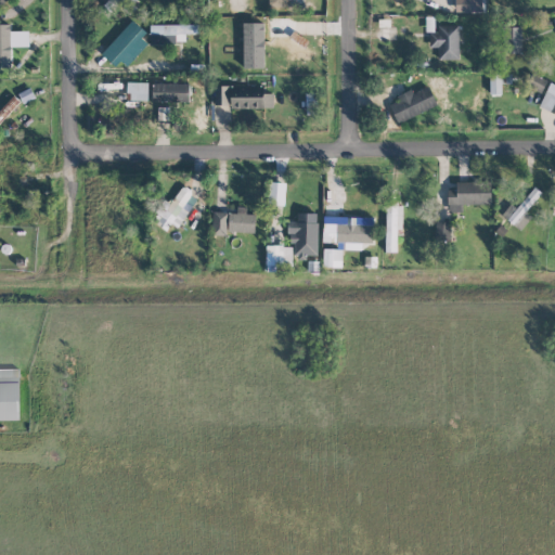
[(108,0),(104,5),(111,12),(117,4),(127,13),(140,0),(108,0)]
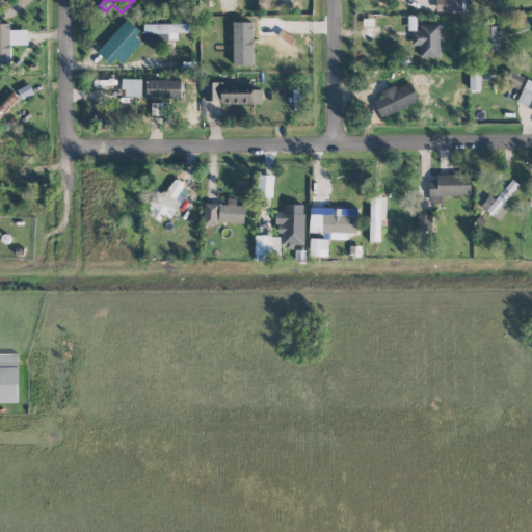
[(462,10),(462,0),(436,0),(437,11),(462,10)]
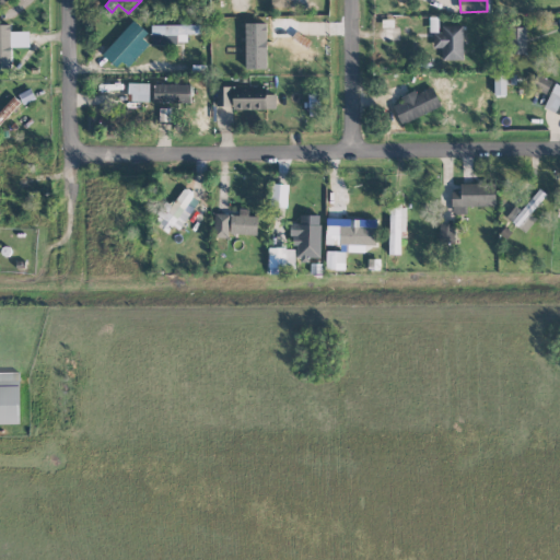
[(130,68),(148,43),(142,39),(148,32),(130,19),(104,57),(117,66),(120,61),(130,68)]
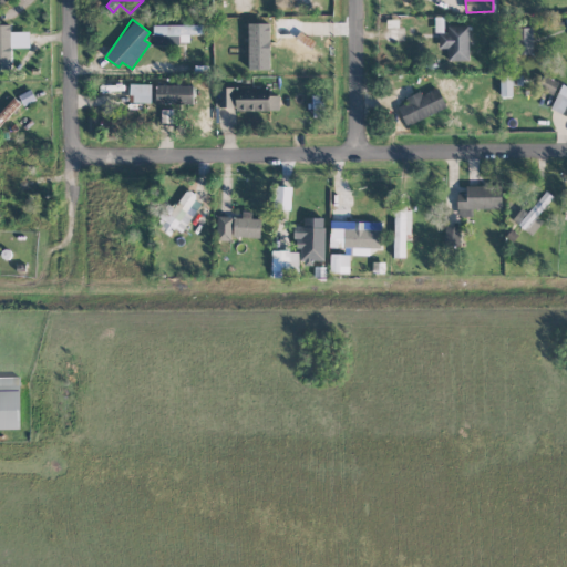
[(398,19),(387,20),(388,41),(399,40),(398,19)]
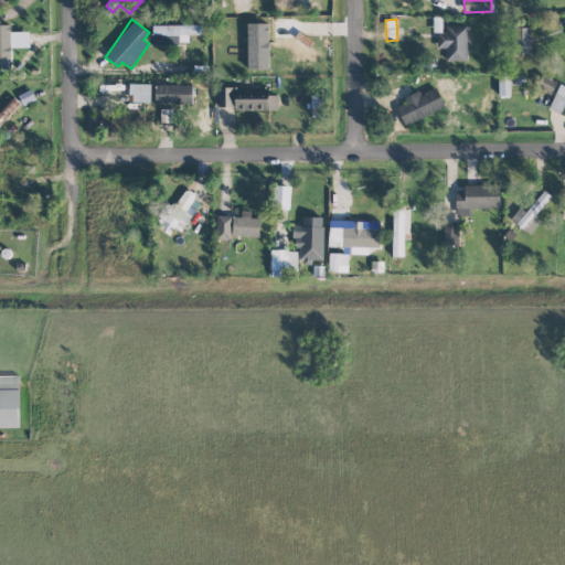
[(268,23),(247,23),(248,70),(269,70),(268,23)]
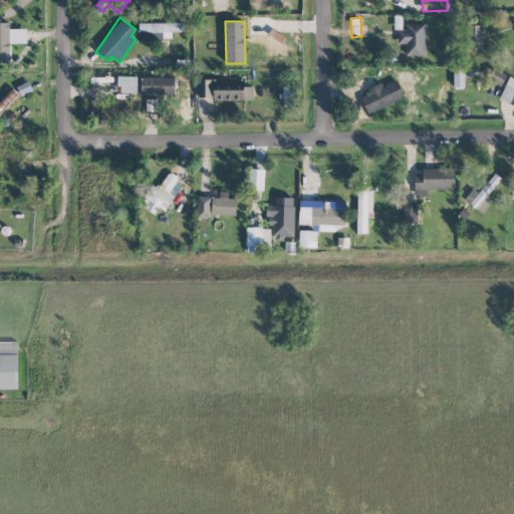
[(0,62),(10,62),(10,43),(27,43),(26,28),(9,28),(9,22),(0,22),(0,62)]
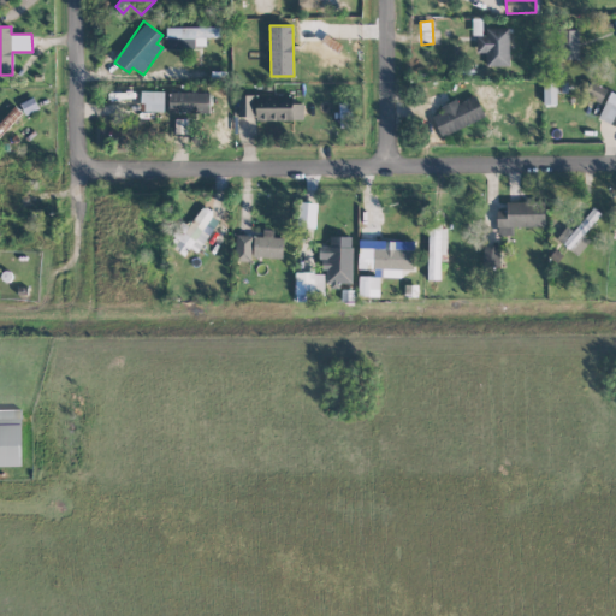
[(220,28),(166,27),(166,48),(206,48),(206,37),(220,37),(220,28)]
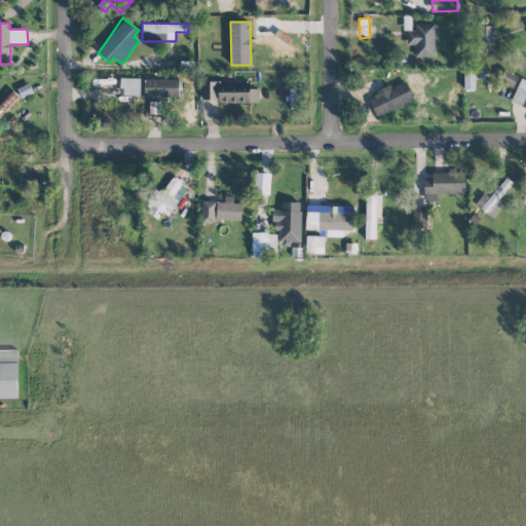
[(436,25),(415,25),(415,31),(407,31),(407,44),(415,45),(415,57),(435,57),(436,25)]
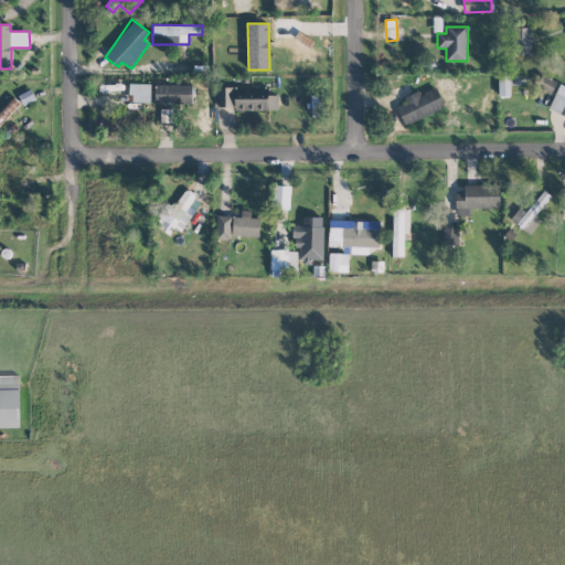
[(531,28),(514,27),(513,54),(531,55),(531,28)]
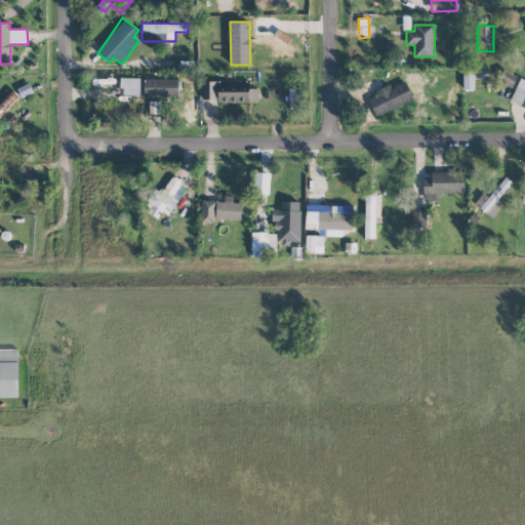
[(512,87),(517,76),(503,69),(497,81),(512,87)]
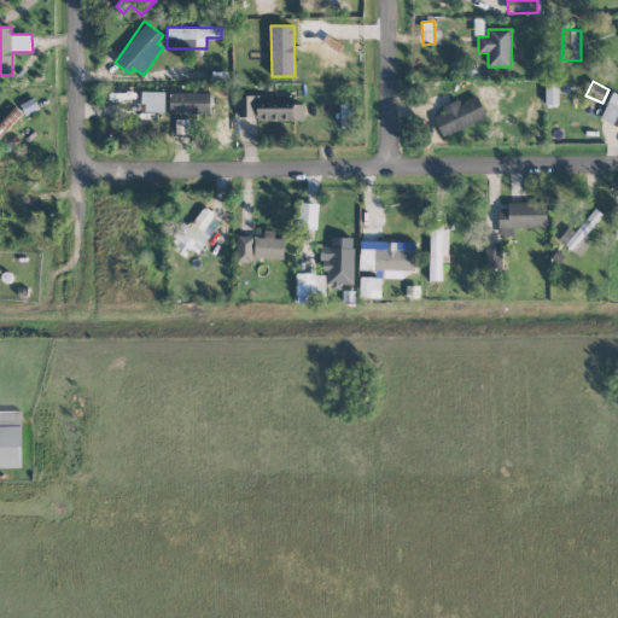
[(546,82),(546,105),(558,106),(558,94),(569,94),(570,82),(546,82)]
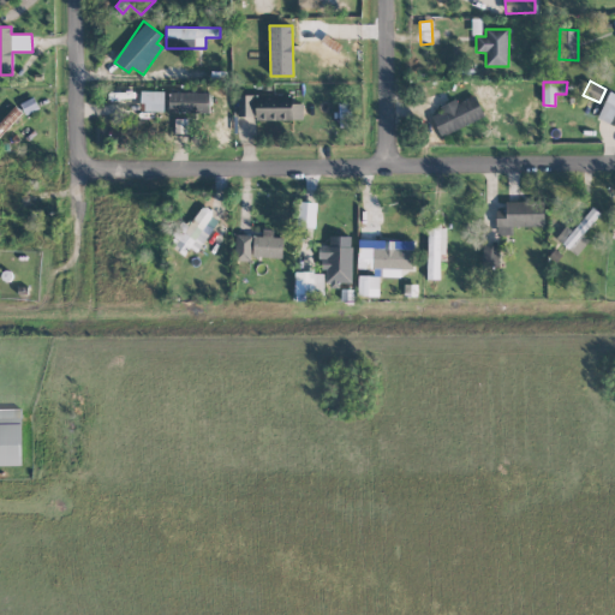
[(163,91),(143,91),(142,111),(163,112),(163,91)]
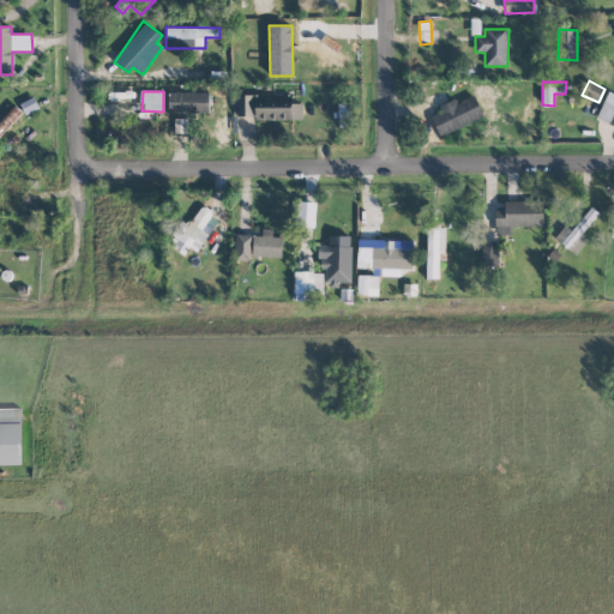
[(613,125),(613,94),(608,91),(596,118),(613,125)]
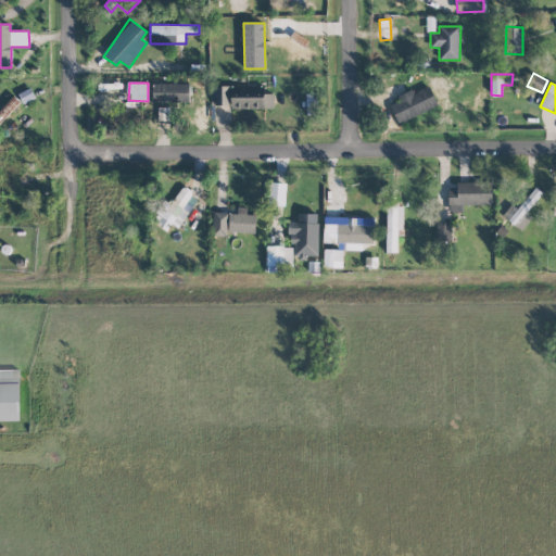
[(189,102),(189,85),(153,84),(153,101),(189,102)]
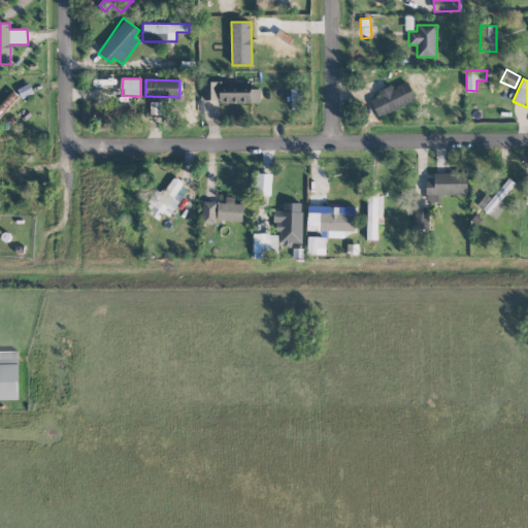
[(218,81),(204,81),(204,100),(218,100),(218,81)]
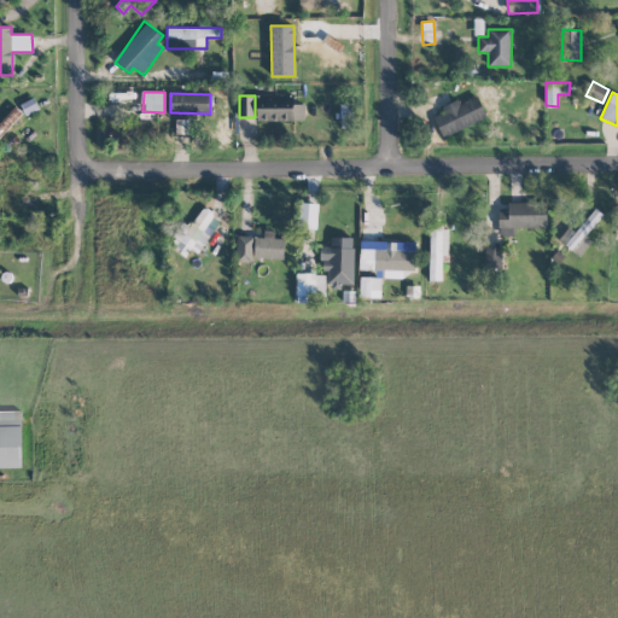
[(257,121),(304,120),(304,104),(293,104),(293,95),(257,95),(257,121)]
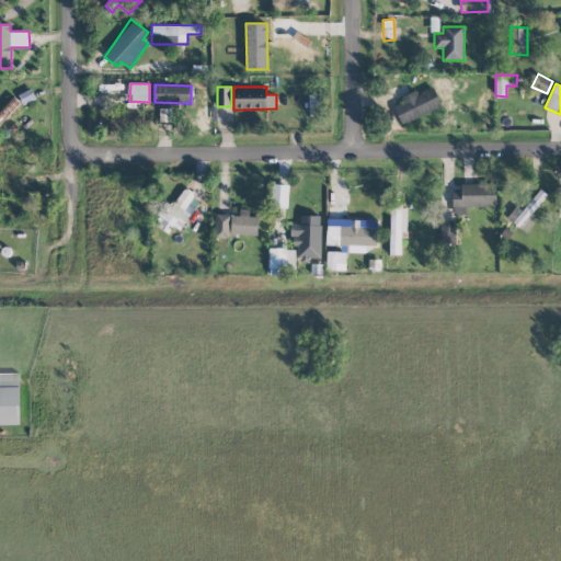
[(442,106),(433,87),(416,94),(415,91),(401,96),(403,101),(393,105),(401,124),(442,106)]
